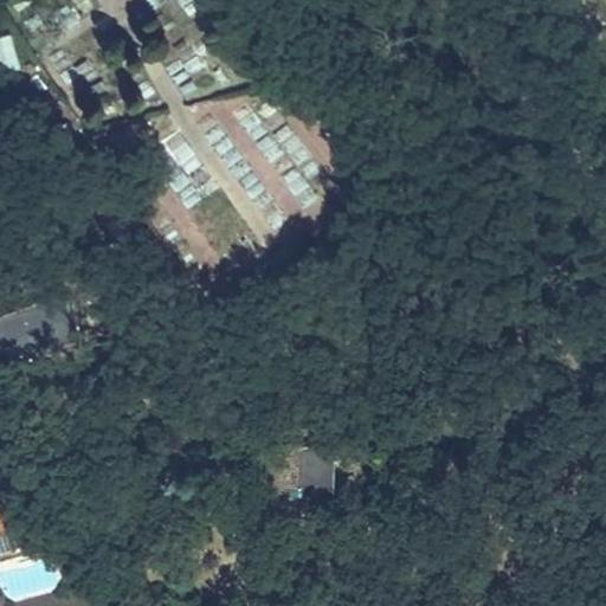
[(12,36),(0,38),(0,69),(19,65),(12,36)]
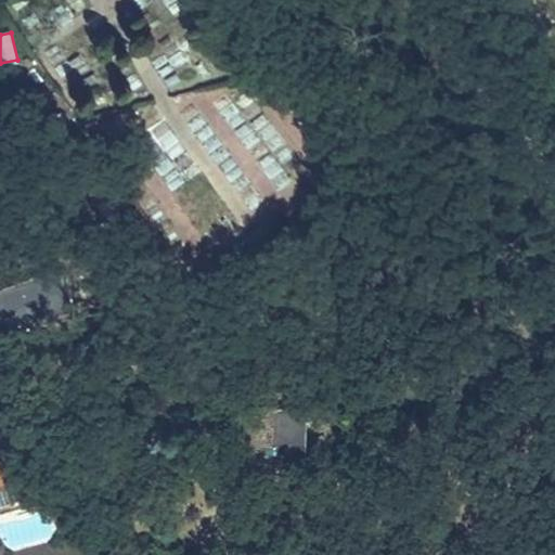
[(215,111),(221,126),(231,121),(263,192),(294,178),(260,108),(242,117),(234,102),(215,111)]
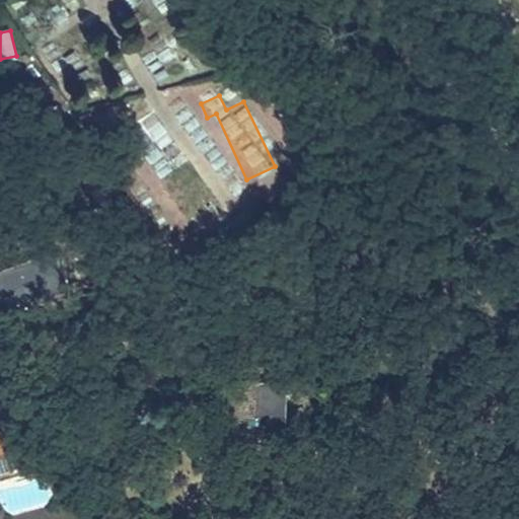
[(74,296),(57,250),(0,271),(0,294),(19,288),(26,307),(74,296)]
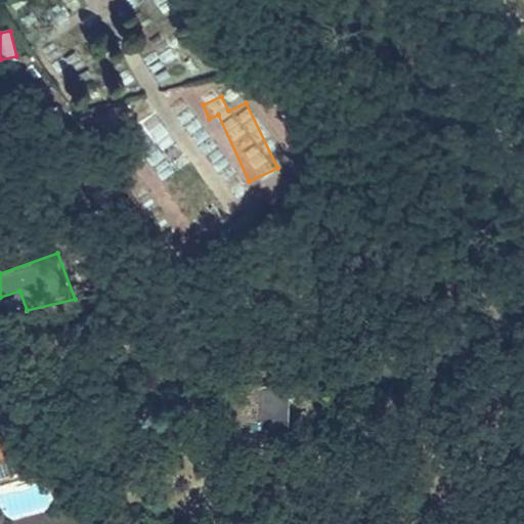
[(27,310),(19,291),(0,297),(0,299),(7,317),(27,310)]
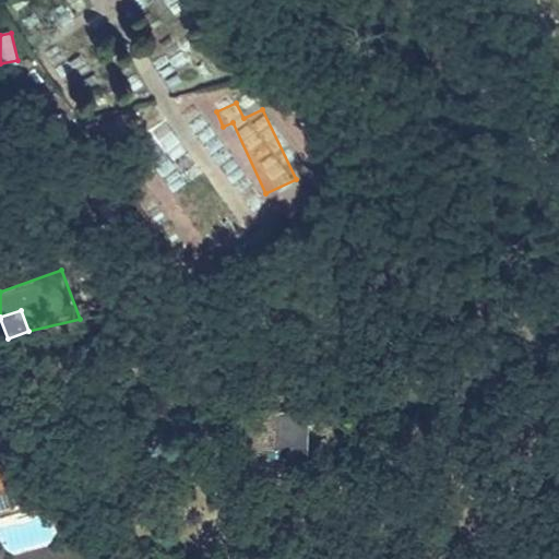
[(308,478),(311,413),(250,411),(248,476),(308,478)]
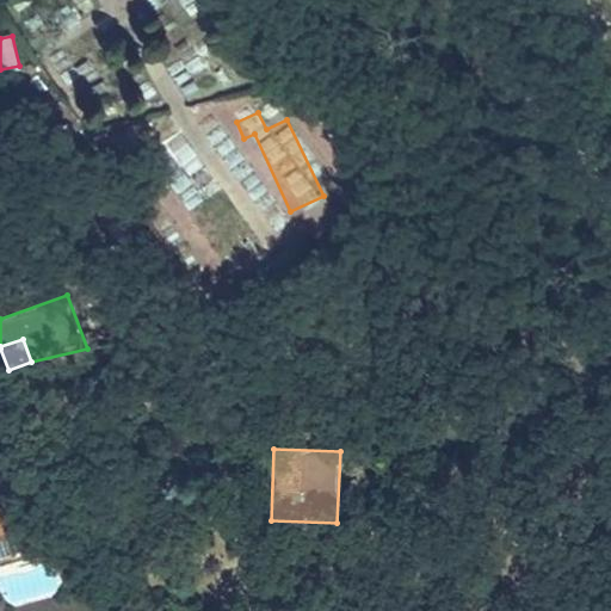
[(0,556),(18,551),(10,518),(6,503),(0,504),(0,556)]
